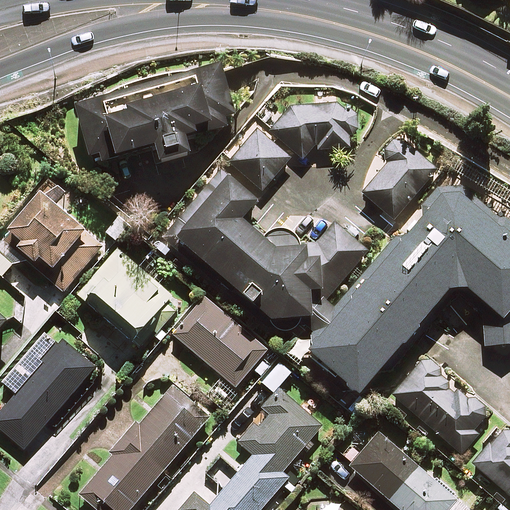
[(189,153),(184,136),(195,133),(193,125),(212,120),(214,129),(226,125),(224,116),(234,113),(218,62),(181,73),(180,70),(75,103),(90,153),(100,150),(102,158),(152,142),(158,162),(189,153)]
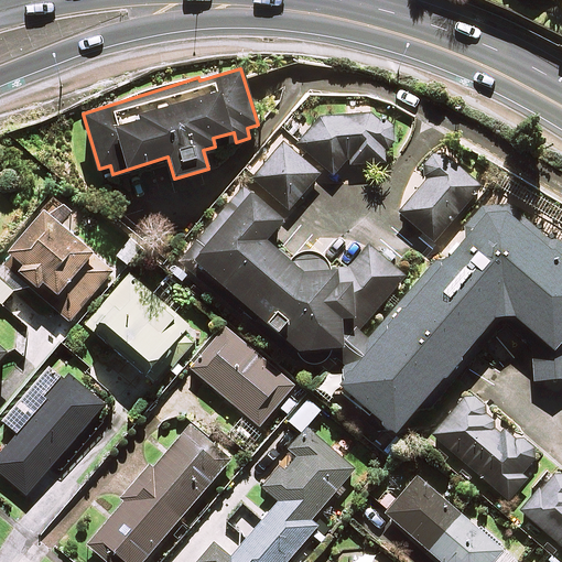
[(387,149),(389,148),(390,147),(392,144),(393,142),(395,140),(396,138),(396,136),(396,133),(396,131),(395,129),(393,127),(392,125),(390,123),(389,121),(387,120),(379,120),(379,115),(323,115),(298,141),(323,164),(334,174),(345,162),(387,162),(387,149)]
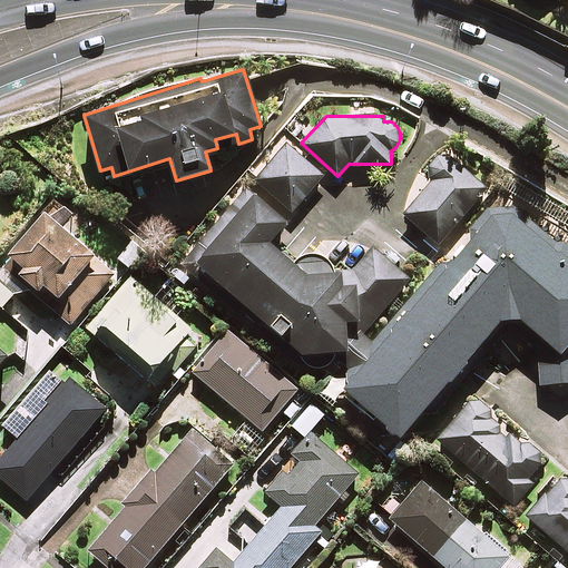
[(323,176),(286,144),(256,178),(293,211),(323,176)]
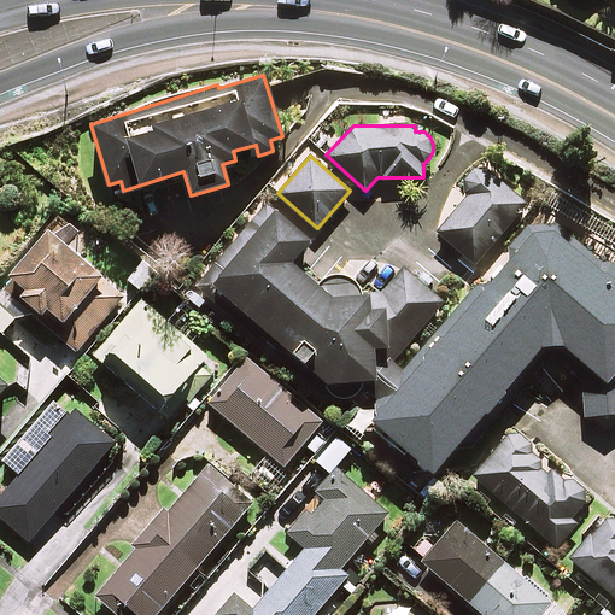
[(527,203),(481,163),(461,186),(469,193),(437,232),(475,264),(527,203)]
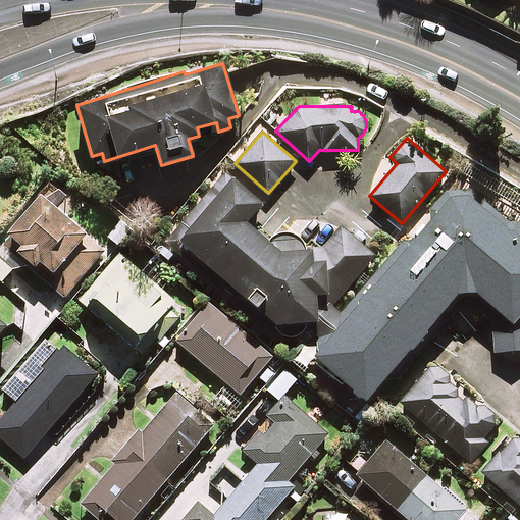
[(239,294),(273,322),(318,322),(318,294),(332,293),(334,303),(375,253),(343,224),(324,246),(307,246),(305,244),(304,241),(302,239),(299,237),(297,235),(294,234),(291,232),(288,231),(284,231),(281,231),(278,232),(275,234),(272,235),(270,237),(267,239),(246,221),(262,203),(225,172),(167,244),(223,290),(224,289),(236,297),(239,294)]
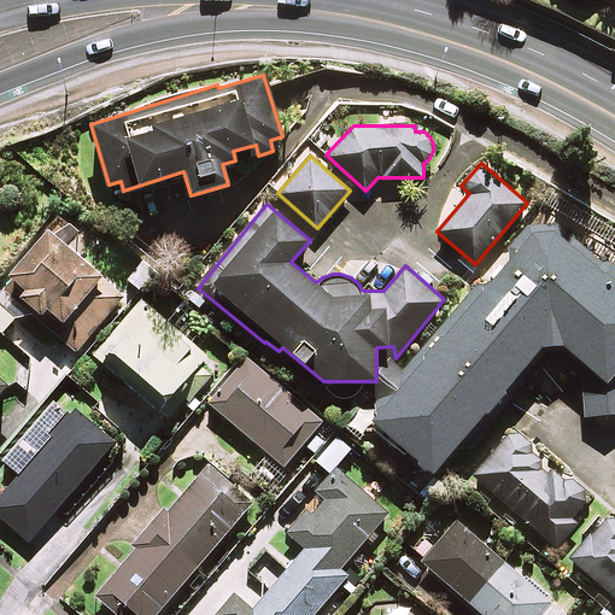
[(539,345),(558,344),(570,353),(566,359),(580,373),(585,387),(587,415),(614,413),(614,270),(546,214),(372,421),(432,472),(539,345)]
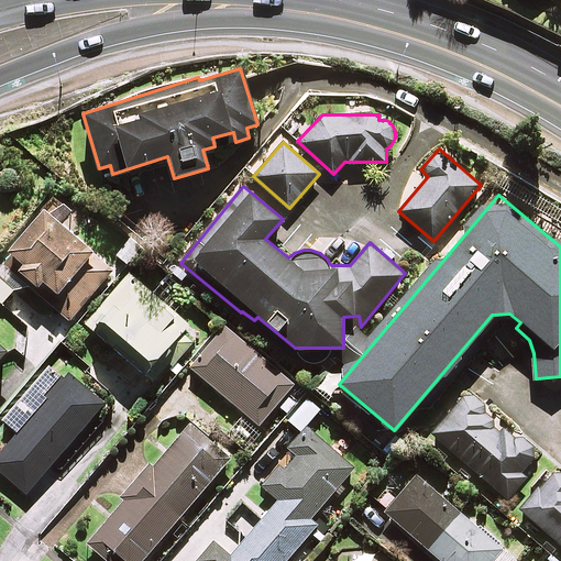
[(72,212),(55,198),(1,259),(70,319),(113,271),(61,224),(72,212)]
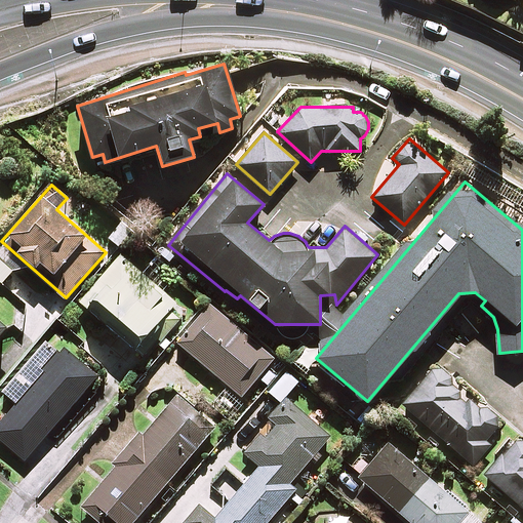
[(175,302),(123,254),(81,300),(134,348),(175,302)]
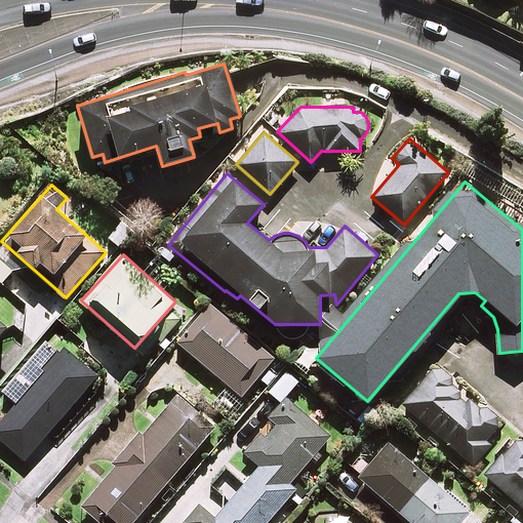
[(14,269),(0,255),(0,279),(3,281),(14,269)]
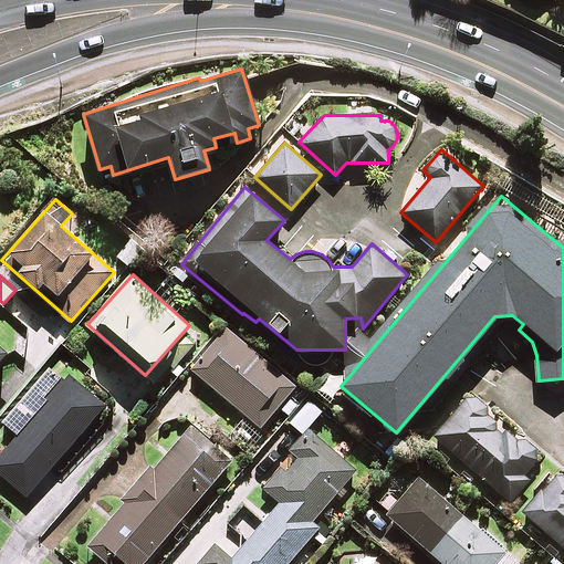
[(296,387),(226,326),(191,367),(261,427),(296,387)]
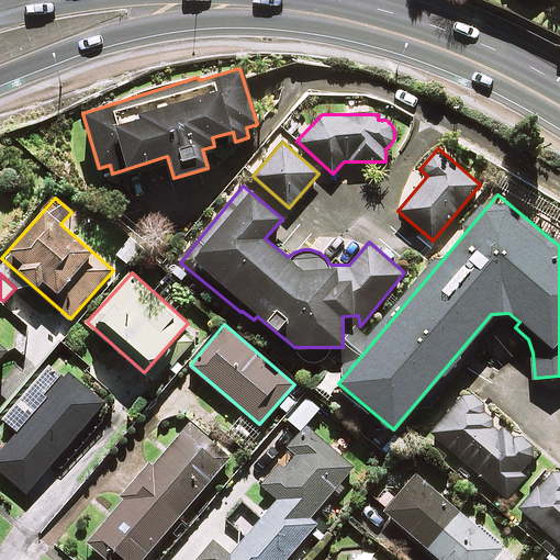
[(104,402),(69,371),(0,452),(0,469),(28,492),(104,402)]
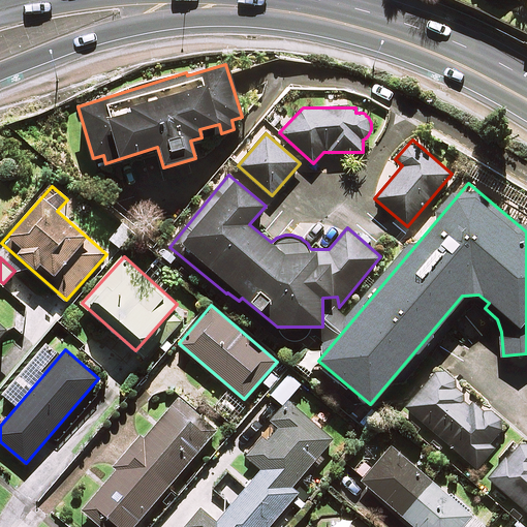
[(470,401),(436,372),(406,407),(476,468),(495,447),(490,442),(506,424),(474,396),(470,401)]
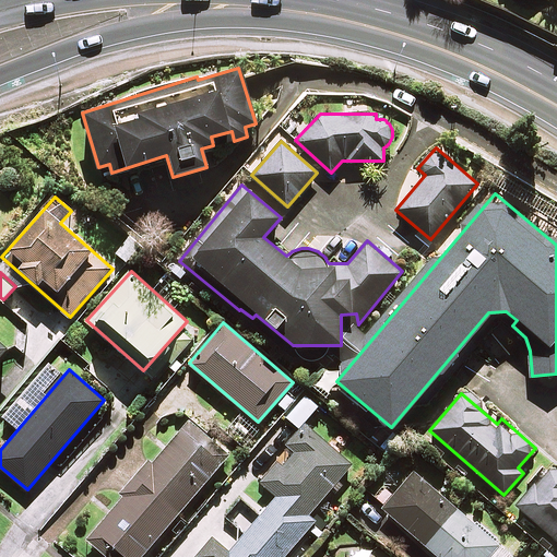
[(141,556),(229,453),(188,418),(86,537),(109,556),(141,556)]
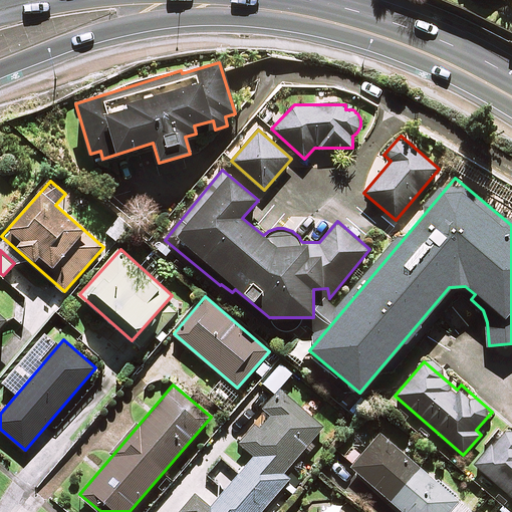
[(239,442),(255,456),(239,474),(222,459),(207,475),(225,491),(211,506),(196,493),(179,511),(260,511),(290,478),(284,472),(303,450),(311,457),(319,448),(311,441),(323,427),(283,391),(239,442)]
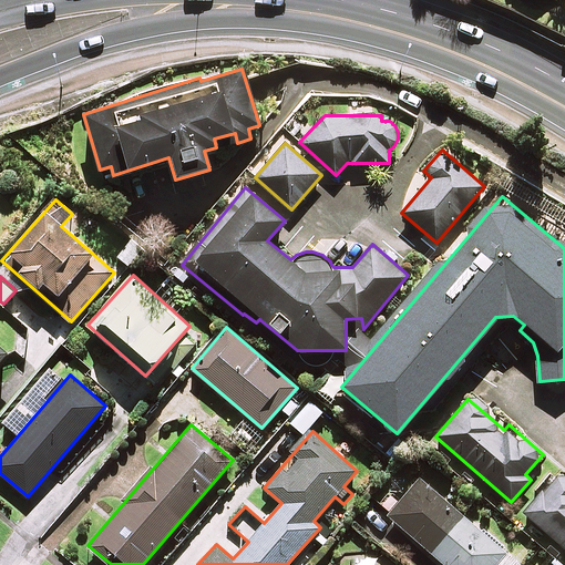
[(554,475),(523,510),(564,546),(564,473),(562,473),(558,473),(556,474),(554,475)]
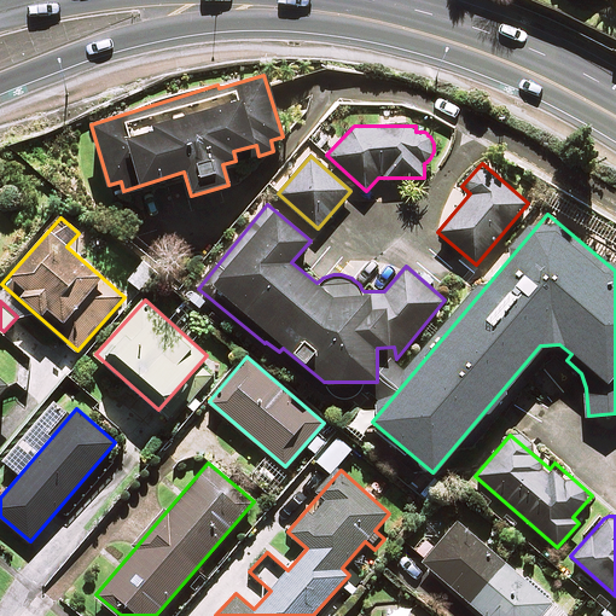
[(569,615),(459,521),(424,562),(487,615),(569,615)]
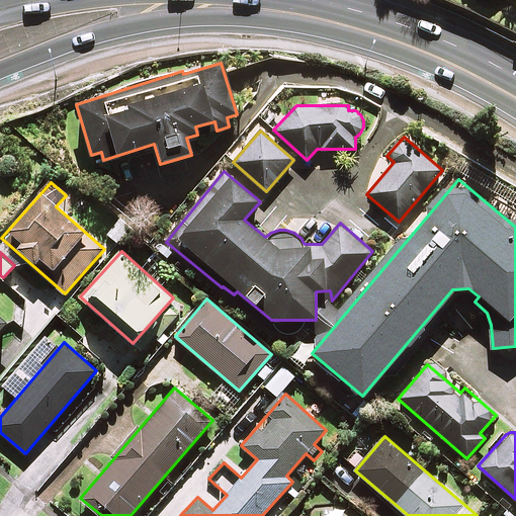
All buildings are outlined.
